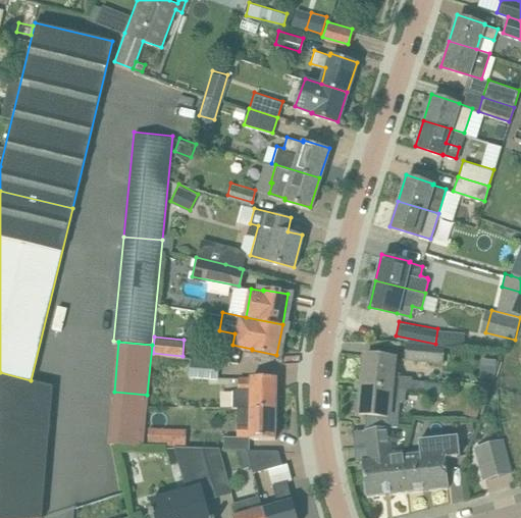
[(444,345),(406,344),(404,359),(443,362),(444,345)]
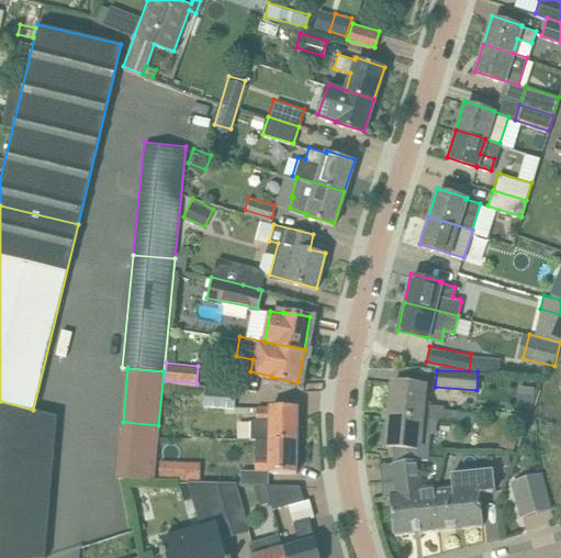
[(392,380),(389,412),(437,417),(456,419),(459,410),(442,409),(442,403),(428,402),(428,401),(423,400),(424,383),(392,380)]
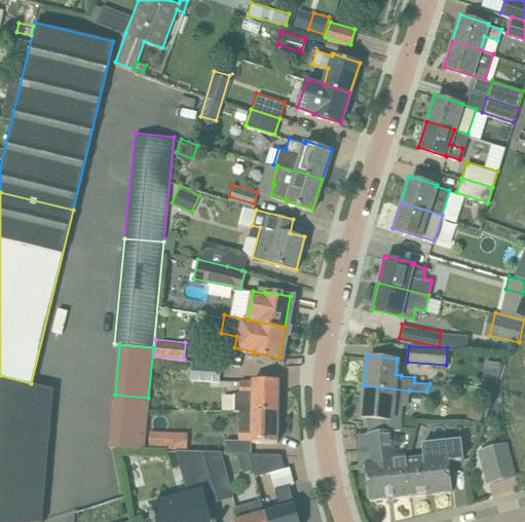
[(220,363),(191,361),(190,377),(219,378),(220,363)]
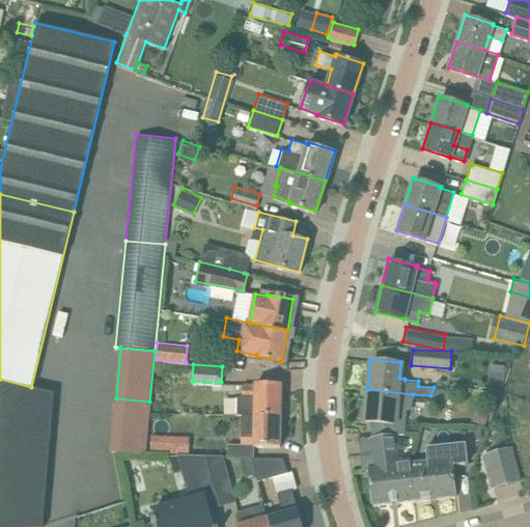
[(31,387),(0,379),(0,526),(19,526),(25,526),(43,525),(54,391),(31,387)]
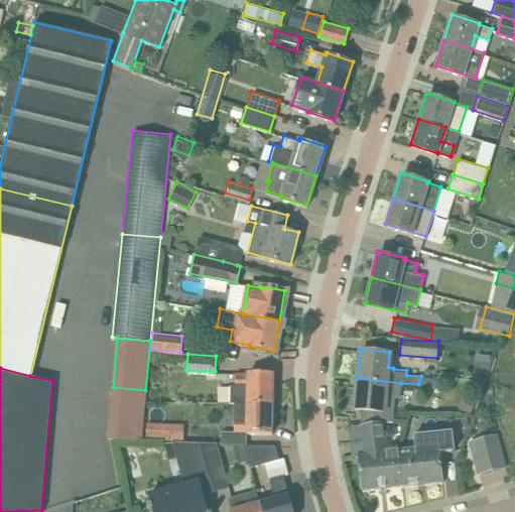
[(514,402),(514,369),(513,369),(503,397),(514,402)]
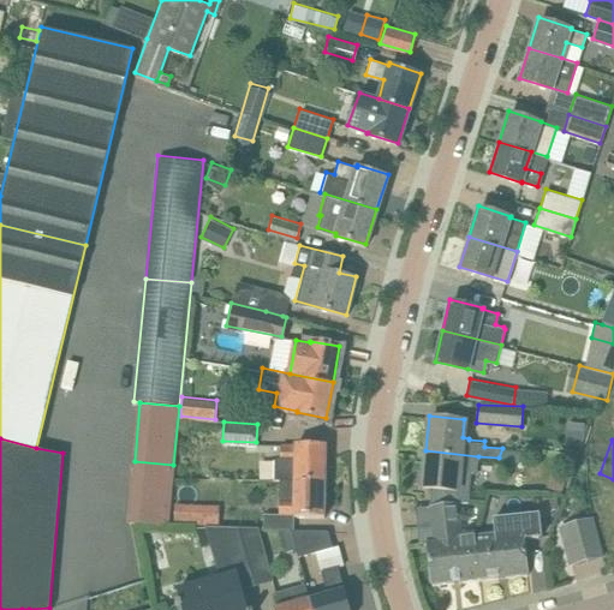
[(273,477),(280,478),(325,478),(326,442),(294,441),(294,443),(281,443),(281,458),(273,458),(273,477)]
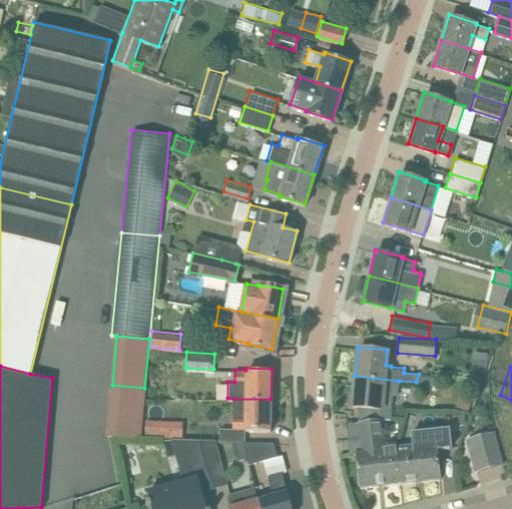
[(432,375),(419,374),(416,382),(431,384),(432,375)]
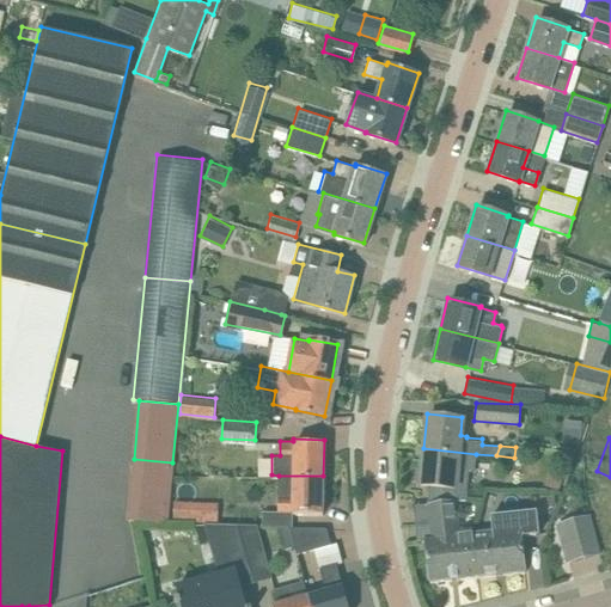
[(429,483),(427,501),(454,498),(465,498),(468,470),(474,470),(476,454),(465,453),(423,448),(421,483),(429,483)]
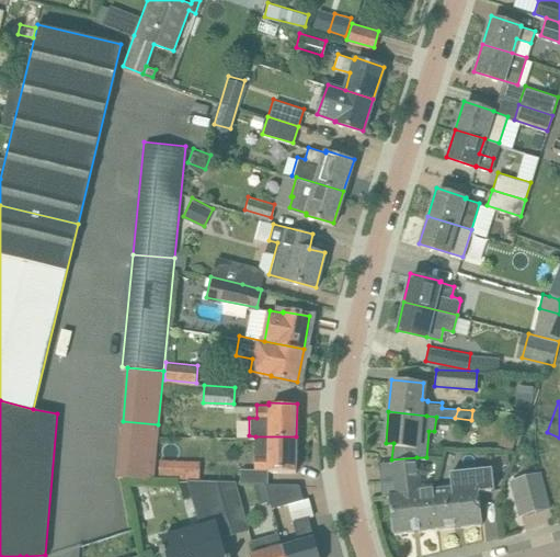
[(153,478),(158,424),(123,421),(117,475),(153,478)]
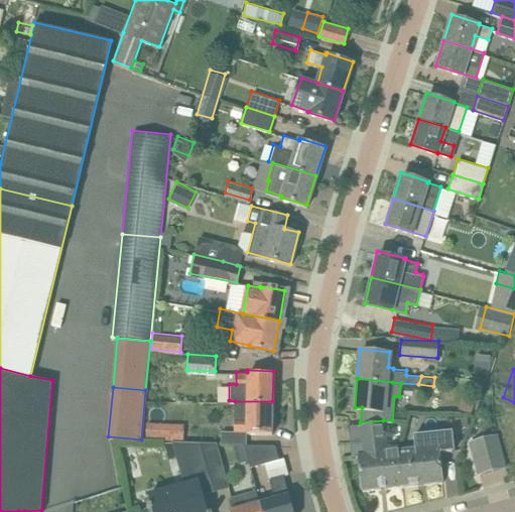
[(476,398),(463,394),(458,408),(471,413),(476,398)]
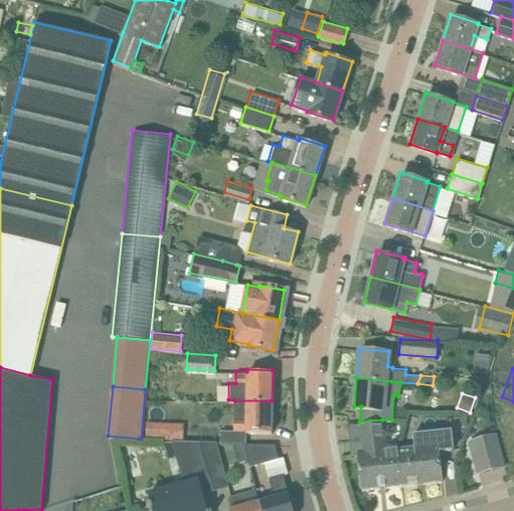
[(272,400),(234,400),(234,429),(245,430),(245,431),(271,431),(272,400)]
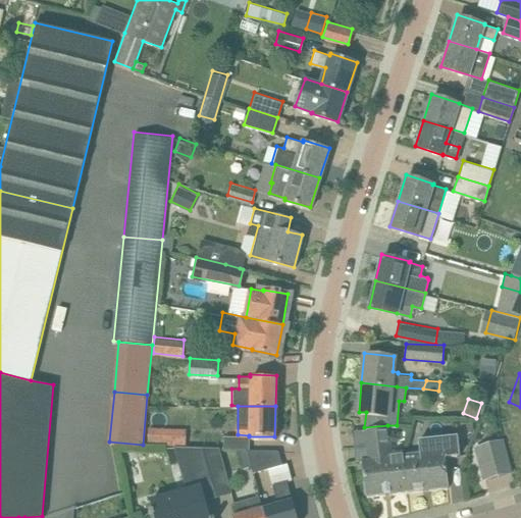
[(357,459),(362,459),(362,458),(385,455),(385,450),(391,450),(389,437),(387,437),(387,425),(364,427),(364,429),(354,430),(357,459)]
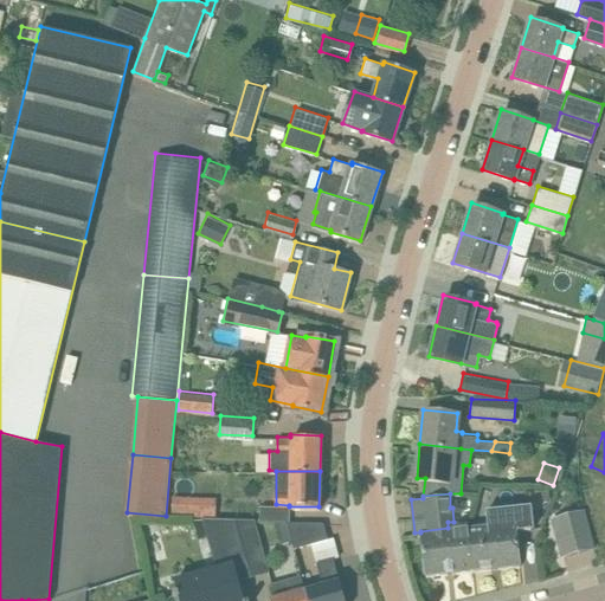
[(214,515),(216,496),(171,495),(171,514),(214,515)]
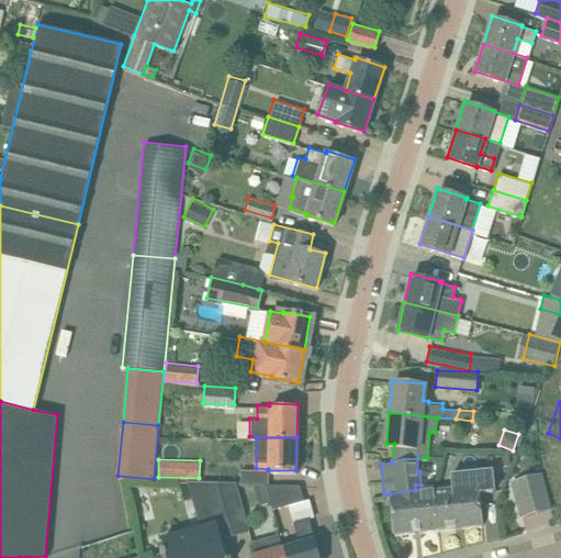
[(451,486),(434,488),(438,527),(481,523),(478,490),(493,489),(491,467),(450,471),(451,486)]
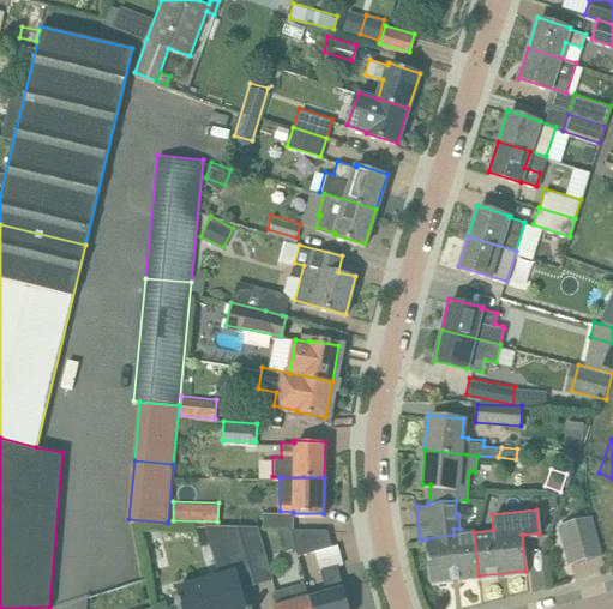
[(600,553),(590,516),(560,524),(570,561),(600,553)]
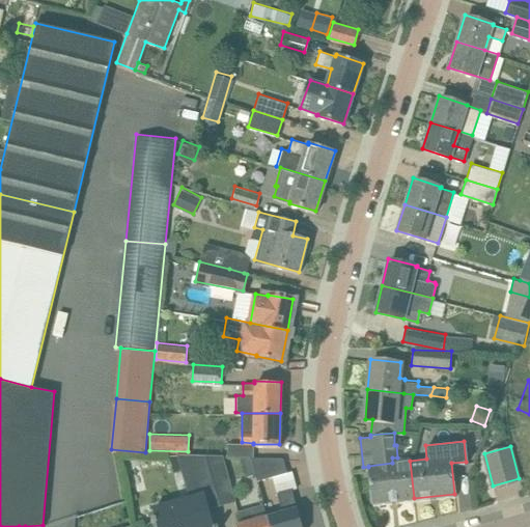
[(215,484),(205,453),(176,452),(189,496),(154,505),(159,526),(217,526),(217,525),(213,526),(204,492),(203,492),(202,488),(215,484)]
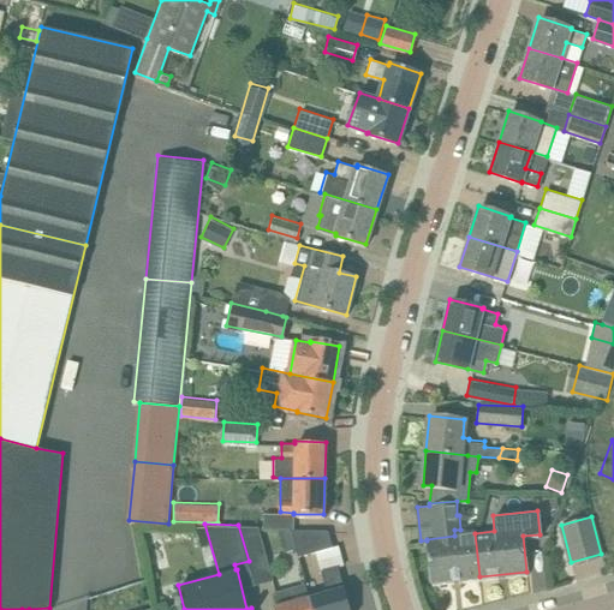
[(257,525),(238,525),(249,561),(266,556),(257,525)]
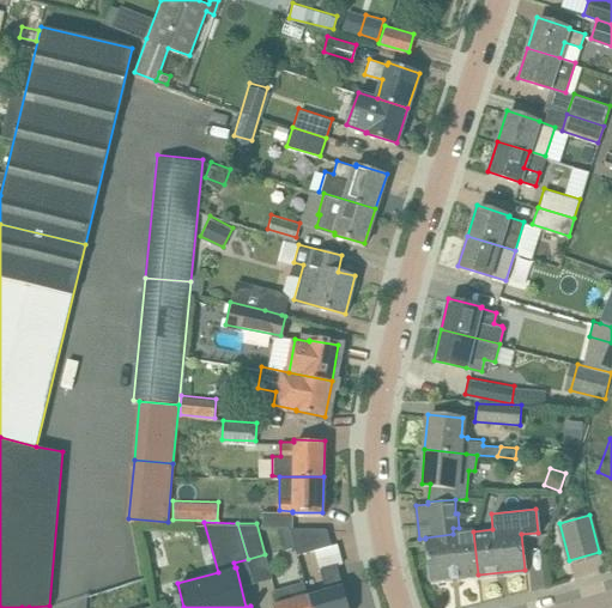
[(326,527),(289,527),(296,553),(331,543),(326,527)]
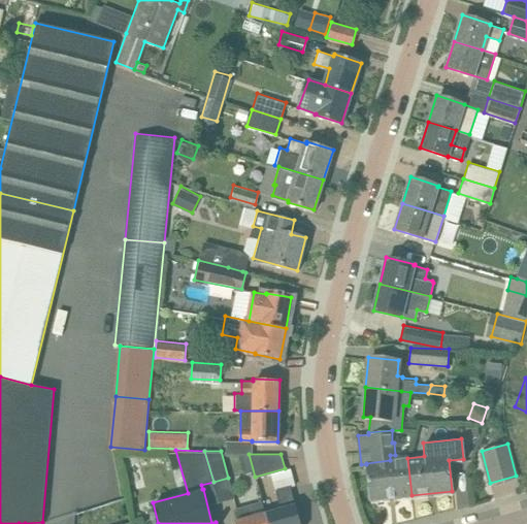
[(366,463),(366,464),(370,500),(412,495),(407,458),(395,459),(395,455),(390,455),(390,460),(366,463)]
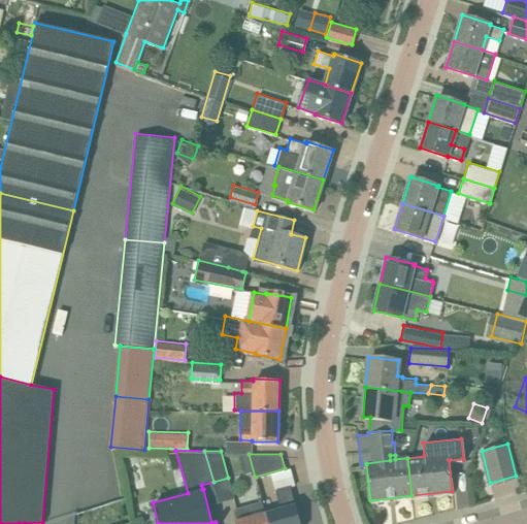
[(278,502),(264,506),(268,523),(300,523),(295,503),(290,485),(275,489),(278,502)]
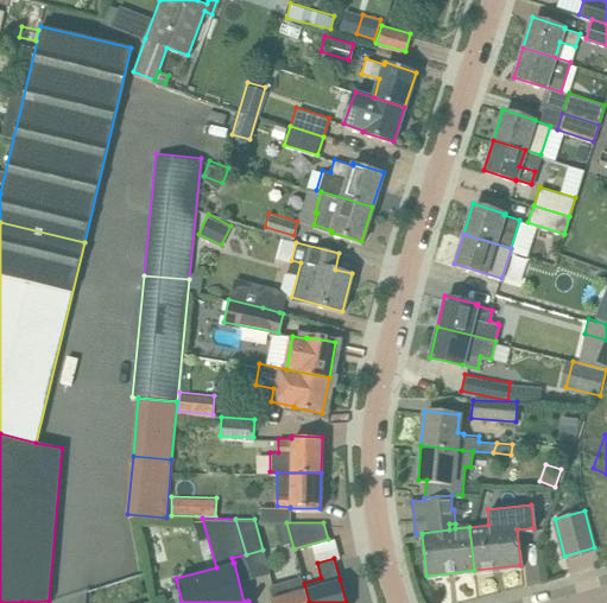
[(272,602),(309,602),(304,583),(303,583),(298,569),(280,573),(282,581),(270,584),(273,597),(271,598),(272,602)]
